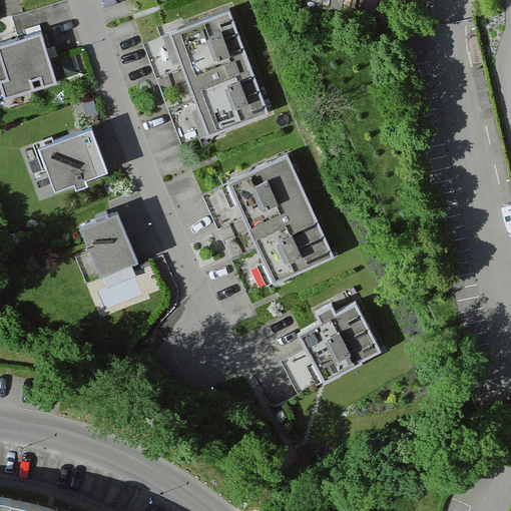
[(269,117),(231,9),(142,39),(179,147),(269,117)]
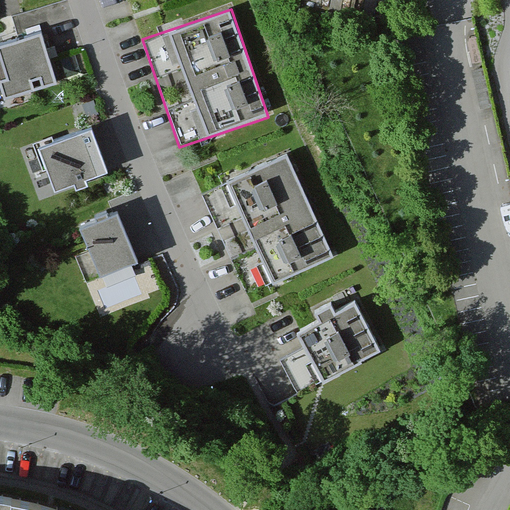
[(61,83),(45,32),(0,45),(0,69),(9,99),(61,83)]
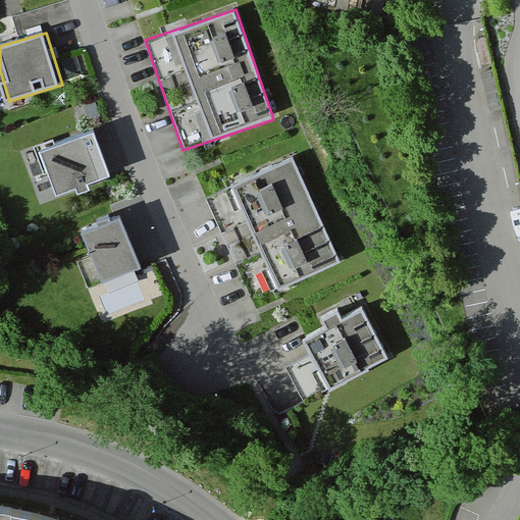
[(106,175),(91,134),(46,151),(62,193),(106,175)]
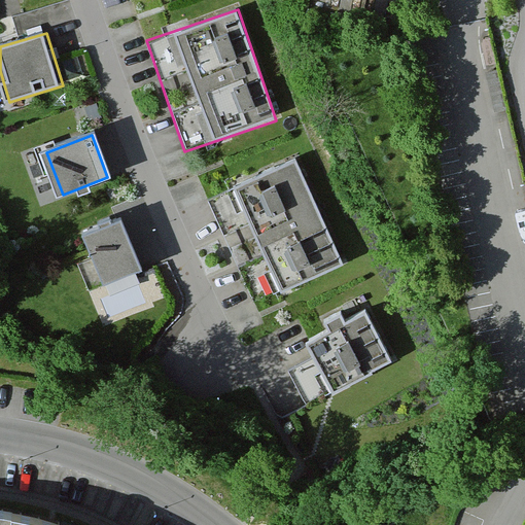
[(294,159),(211,197),(259,301),(342,261),(294,159)]
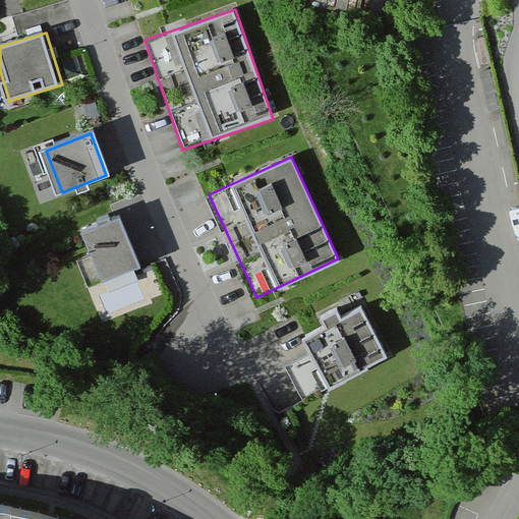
[(118,200),(78,219),(108,278),(145,256),(118,200)]
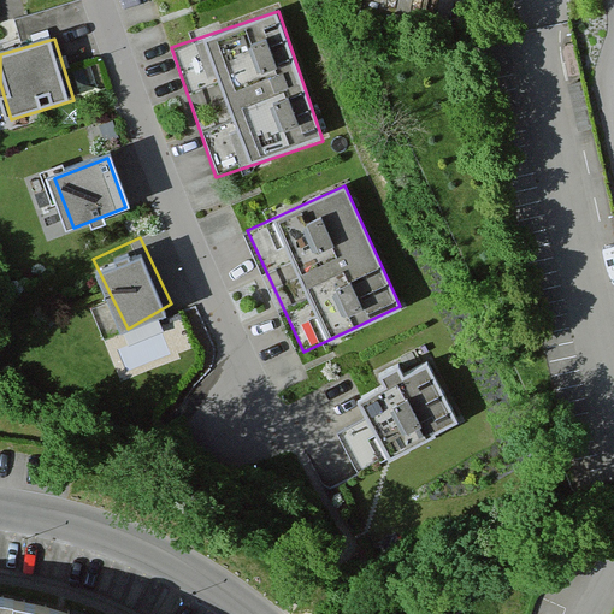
[(430,344),(352,377),(383,446),(460,414),(430,344)]
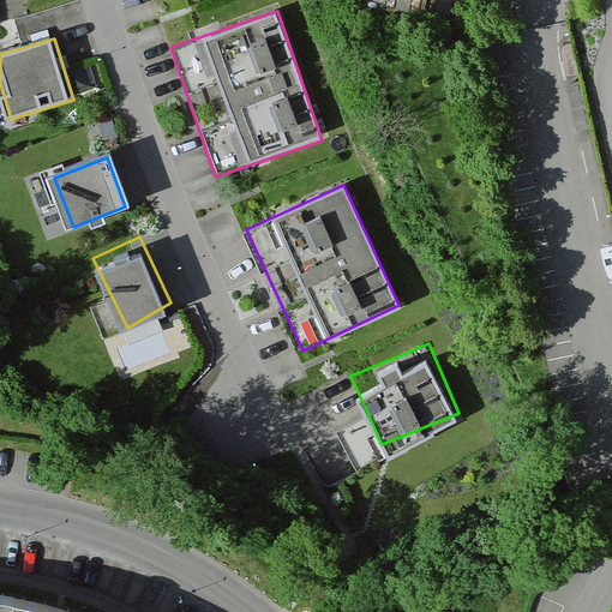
[(0,611),(49,611),(16,605),(0,601),(0,611)]
